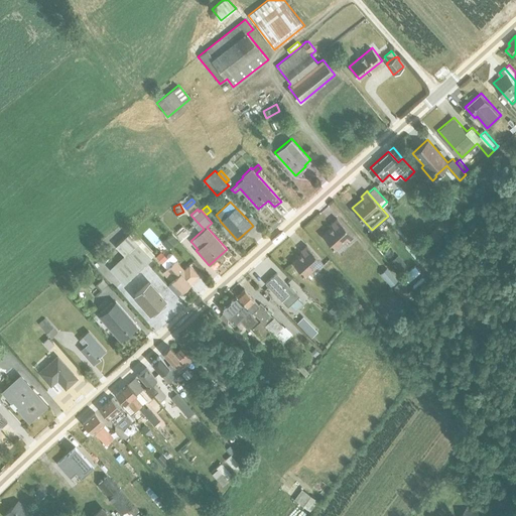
[(247,219),(253,226),(257,221),(251,215),(247,219)]
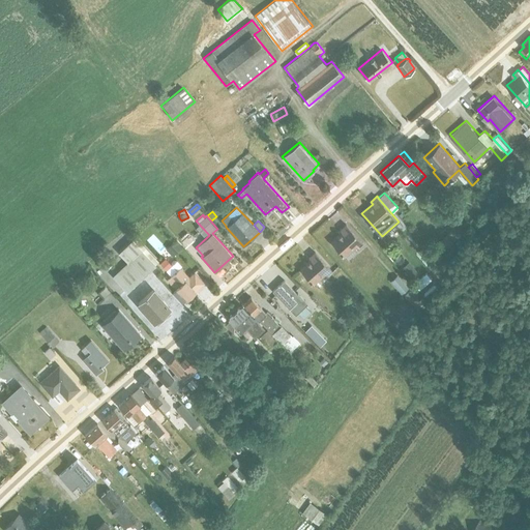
[(342,231),(330,240),(345,256),(357,245),(359,247),(363,243),(345,223),(340,228),(342,231)]
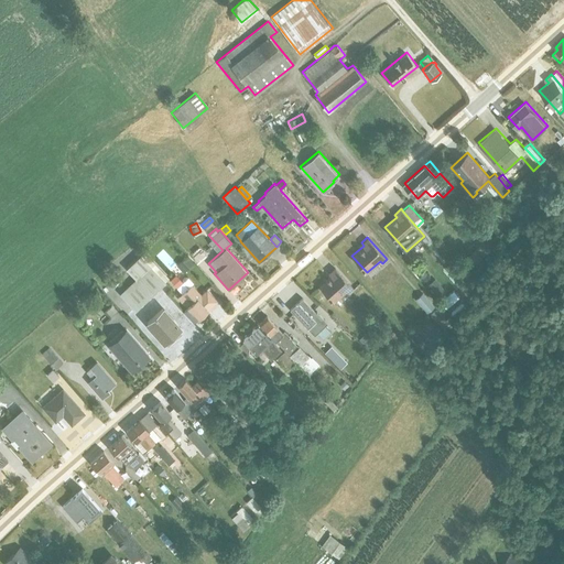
[(140,255),(165,281),(169,278),(144,251),(140,255)]
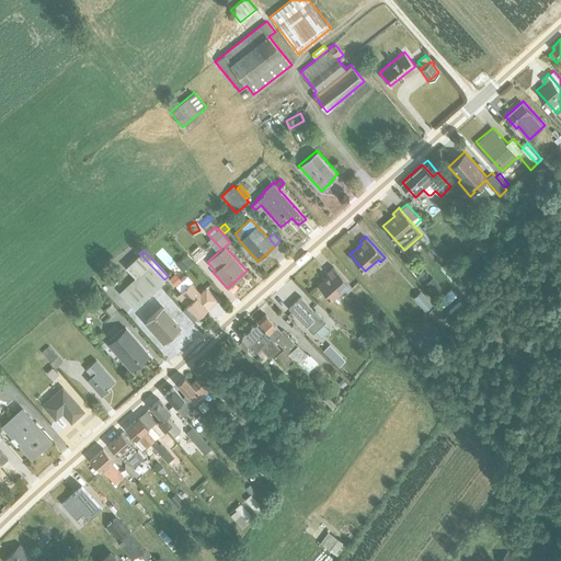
[(164,279),(139,253),(125,266),(135,277),(119,292),(135,308),(164,279)]
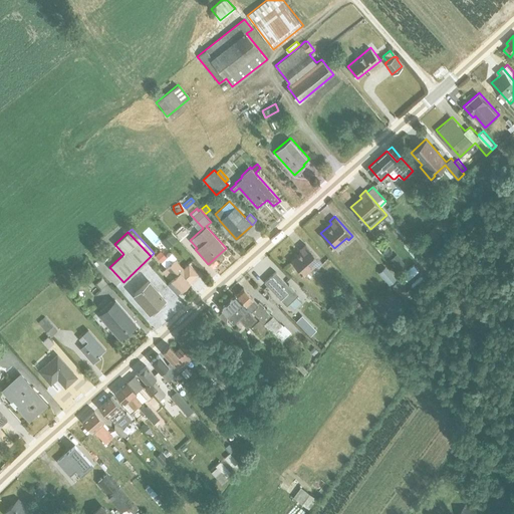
[(172,233),(162,241),(167,247),(177,238),(172,233)]
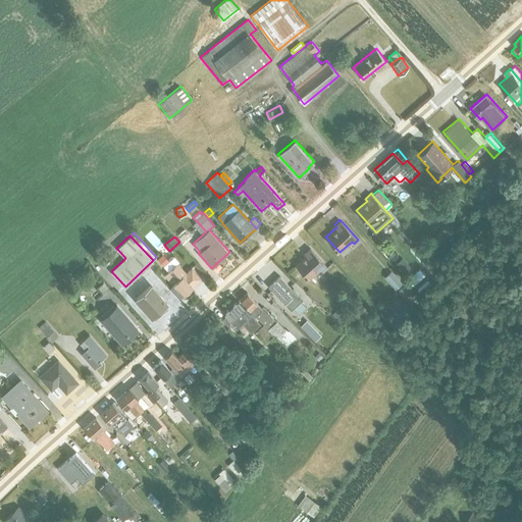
[(306,254),(295,264),(309,279),(321,268),(323,270),(327,267),(309,247),(304,252),(306,254)]
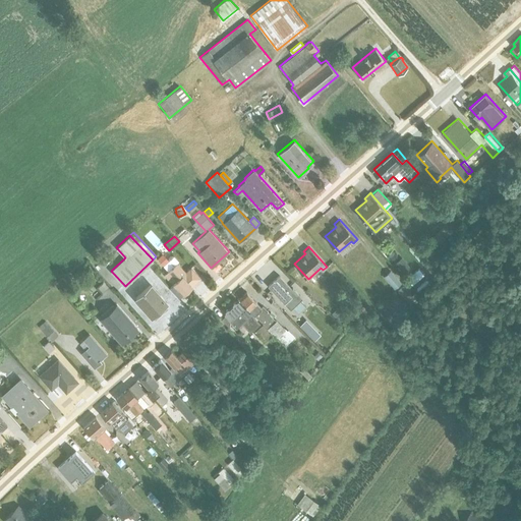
[(409,258),(414,266),(423,258),(418,251),(409,258)]
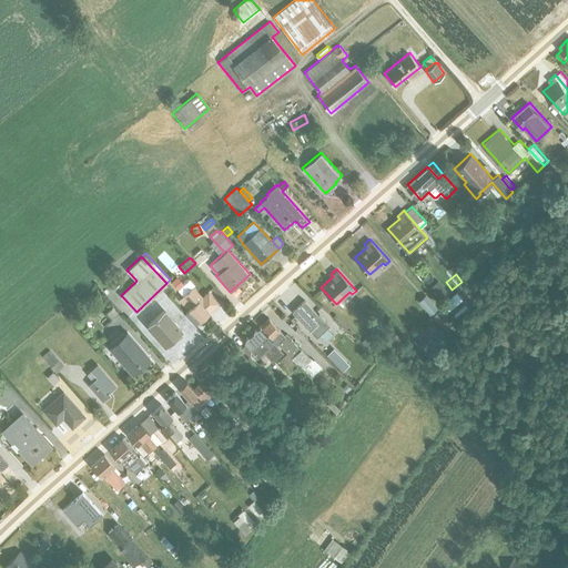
[(189,308),(200,321),(211,311),(210,311),(220,302),(209,290),(203,295),(193,285),(195,284),(190,279),(188,277),(185,277),(184,280),(183,282),(184,283),(179,288),(183,295),(179,298),(189,308)]
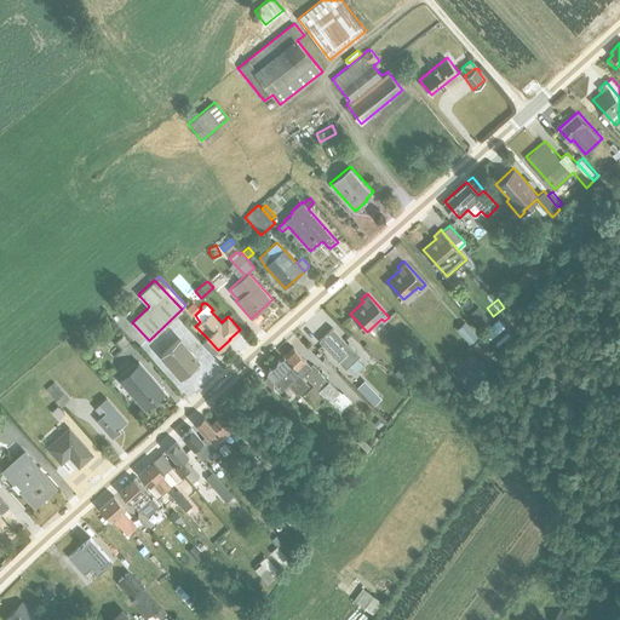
[(478,305),(470,313),(482,327),(491,320),(478,305)]
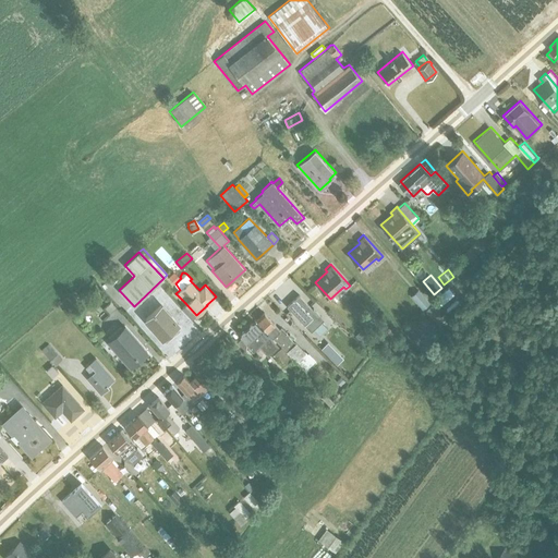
[(419,289),(411,295),(423,310),(431,303),(419,289)]
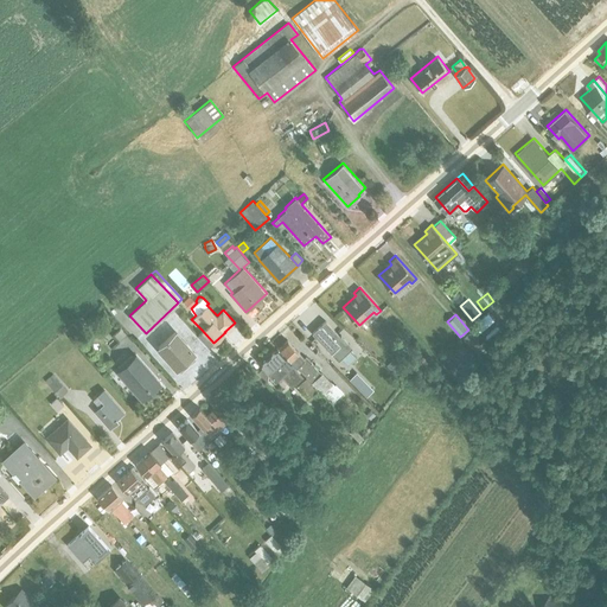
[(325,320),(312,332),(338,359),(342,357),(347,364),(356,356),(349,349),(352,346),(342,334),(340,336),(325,320)]
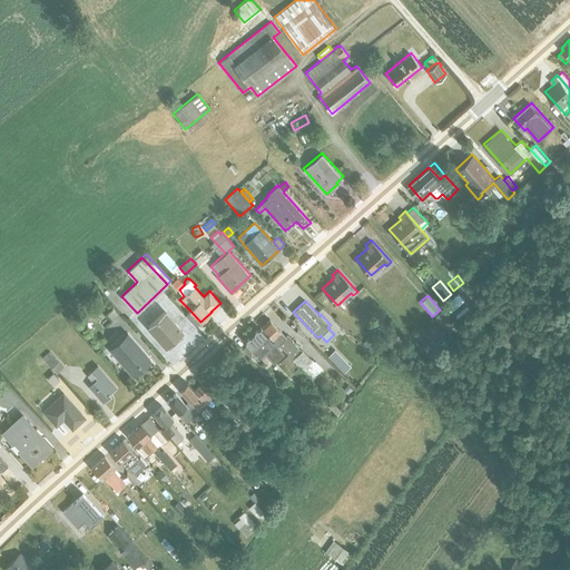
[(468,304),(455,314),(461,320),(472,310),(468,304)]
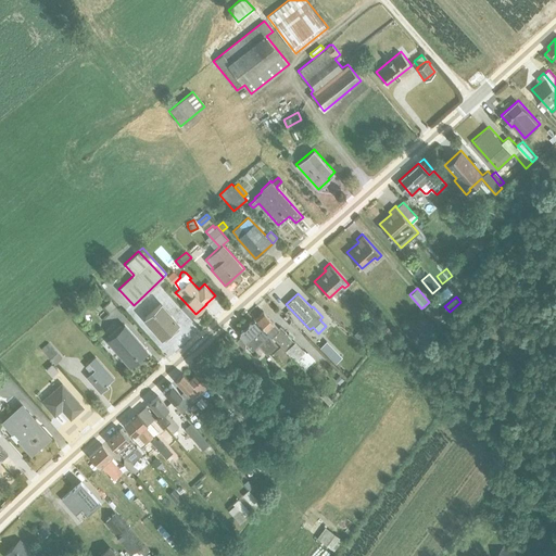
[(137,305),(146,315),(154,307),(146,298),(137,305)]
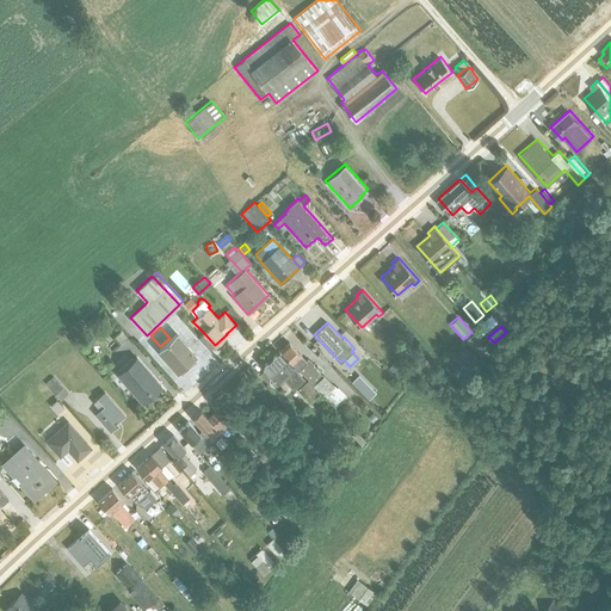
[(178,332),(156,350),(178,372),(196,358),(195,357),(198,355),(178,332)]
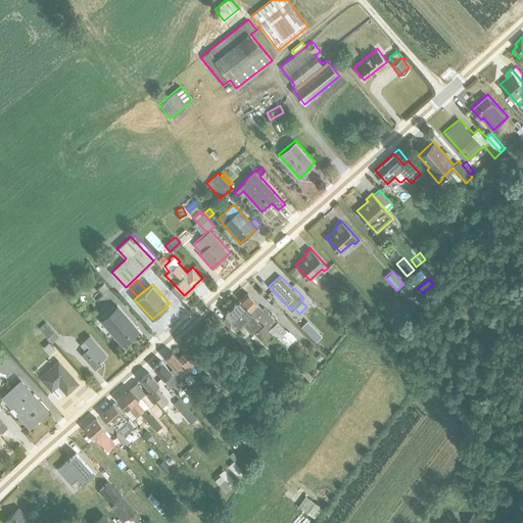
[(184,295),(174,284),(170,288),(180,299),(184,295)]
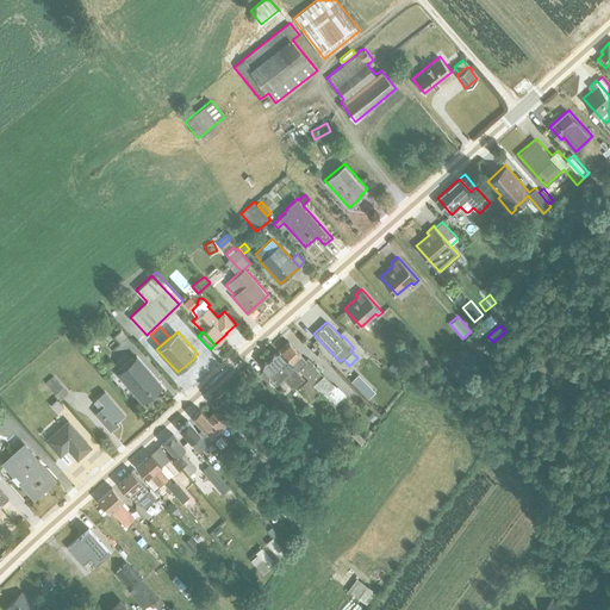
[(472,334),(466,340),(475,350),(481,344),(472,334)]
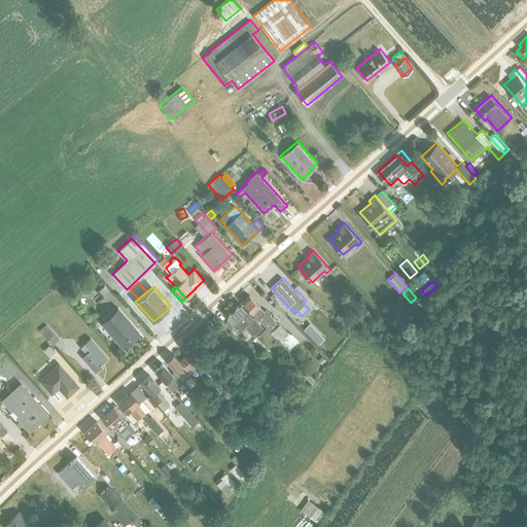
[(266,326),(277,338),(288,350),(299,340),(289,330),(288,331),(280,322),(279,323),(273,317),(274,316),(266,309),(265,310),(249,294),(242,302),(266,326)]
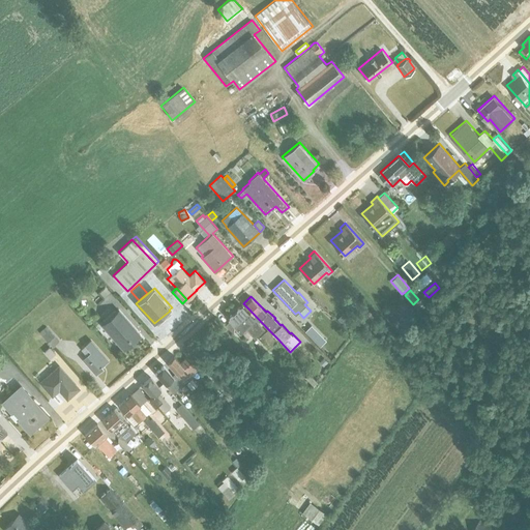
[(422,296),(414,304),(418,310),(427,301),(422,296)]
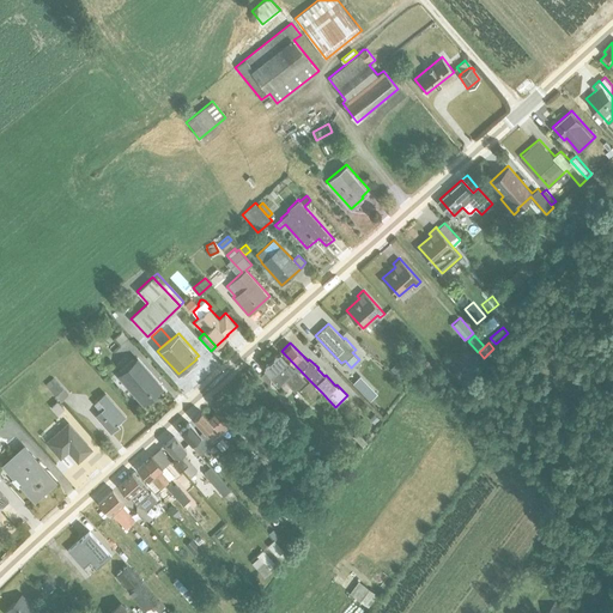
[(266,370),(261,375),(269,384),(274,380),(278,383),(284,378),(295,390),(307,380),(287,359),(280,352),(278,353),(277,353),(273,356),(274,357),(269,362),(268,360),(265,364),(265,365),(263,366),(266,370)]
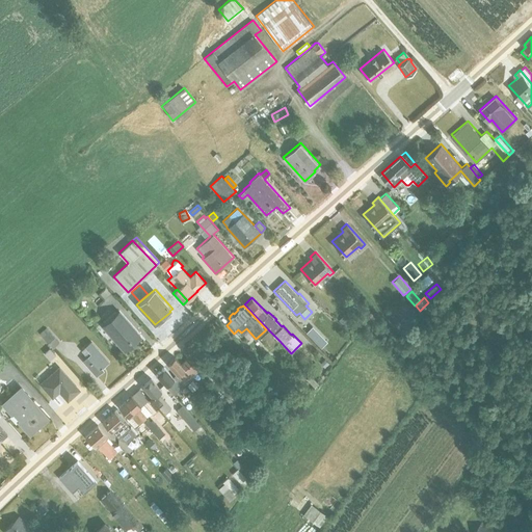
[(104,323),(102,325),(124,350),(142,335),(120,310),(116,312),(115,310),(103,321),(104,323)]
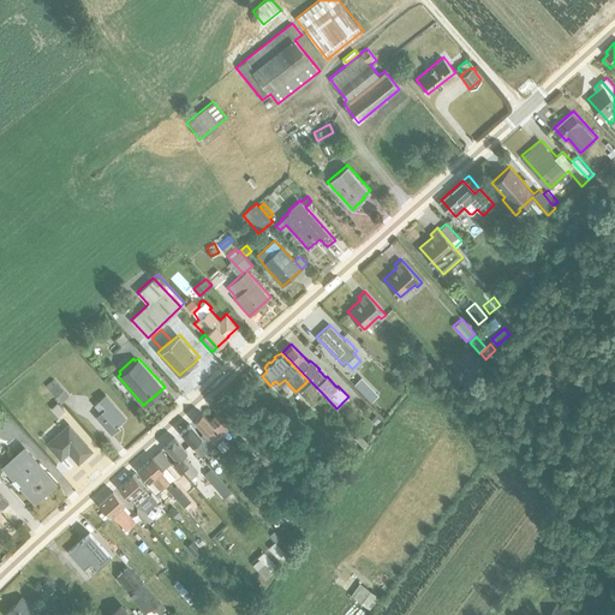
[(405,358),(401,362),(408,370),(412,366),(405,358)]
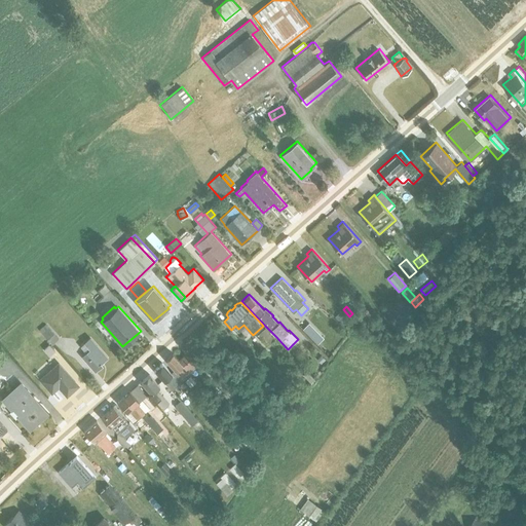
[(341,310),(335,315),(340,323),(343,320),(344,322),(348,317),(341,310)]
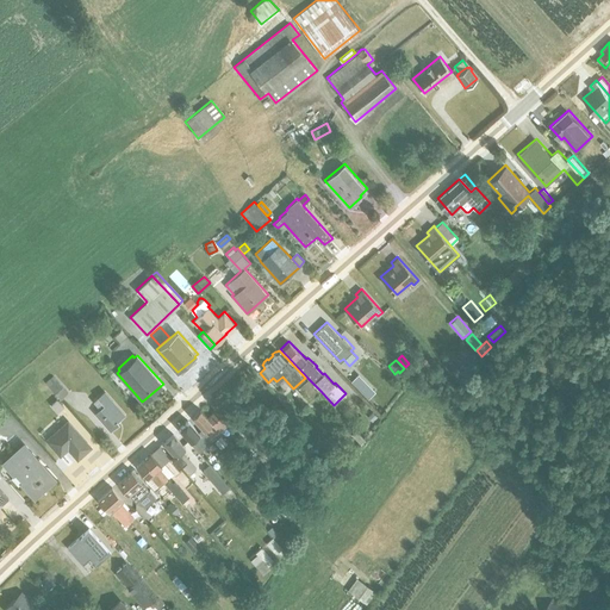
[(359,373),(350,380),(368,398),(375,391),(359,373)]
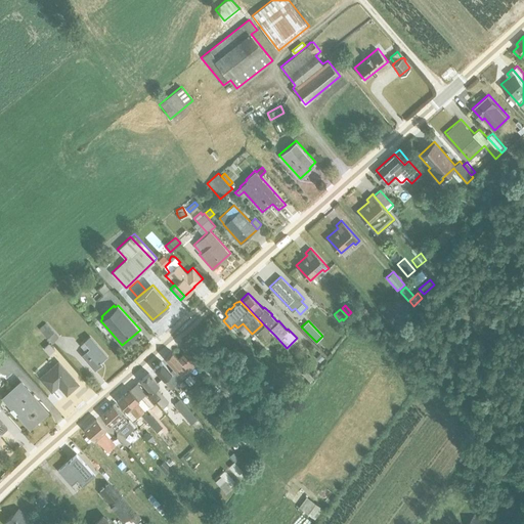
[(45,322),(39,328),(52,343),(58,337),(45,322)]
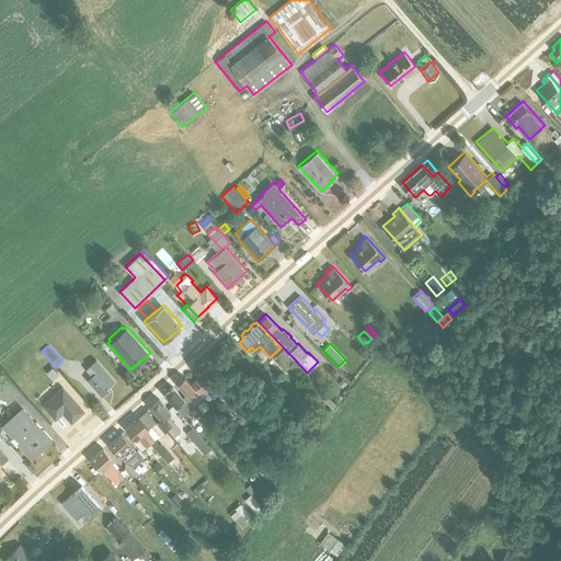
[(295,359),(283,347),(274,356),(286,368),(295,359)]
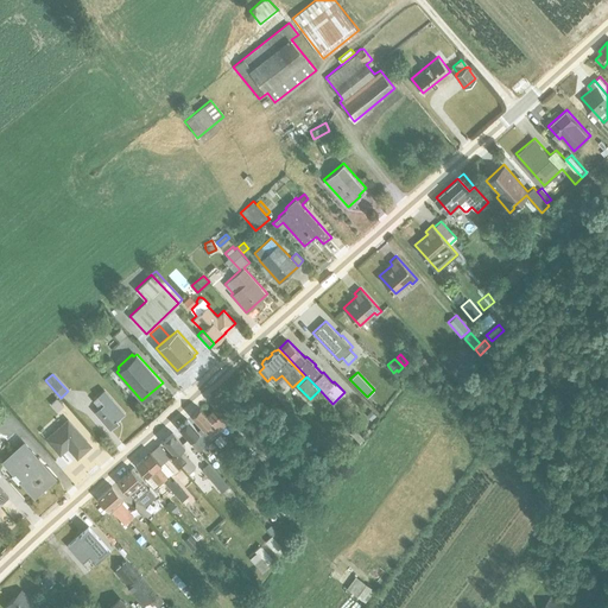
[(103,403),(100,406),(95,411),(111,429),(119,422),(118,419),(126,412),(105,388),(96,396),(103,403)]
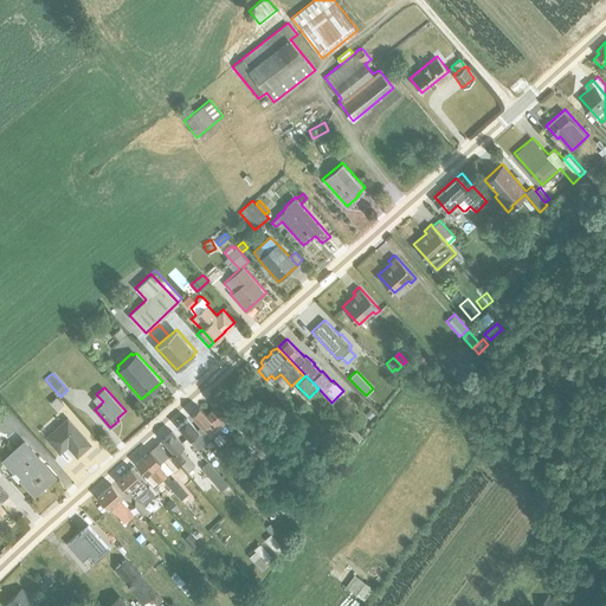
[(103,401),(96,394),(92,398),(100,405),(103,401)]
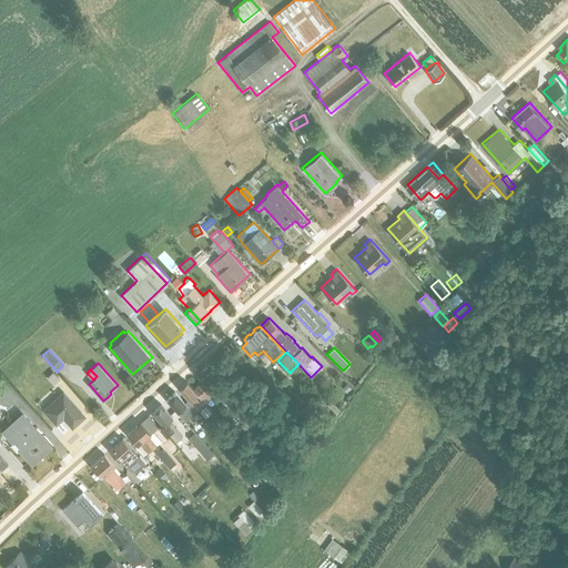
[(53,371),(47,376),(53,383),(60,378),(53,371)]
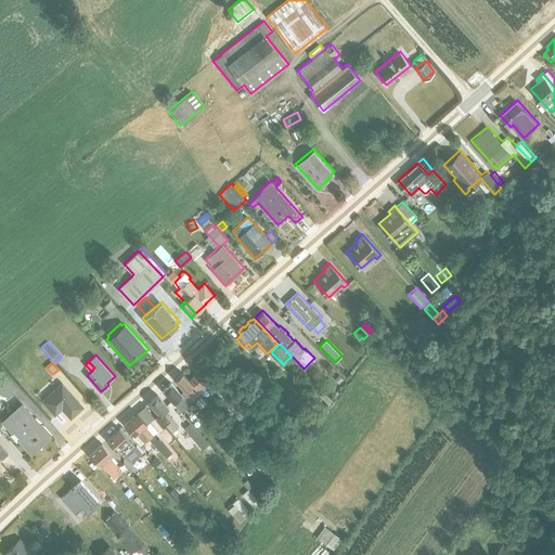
[(231,369),(219,379),(224,386),(236,375),(231,369)]
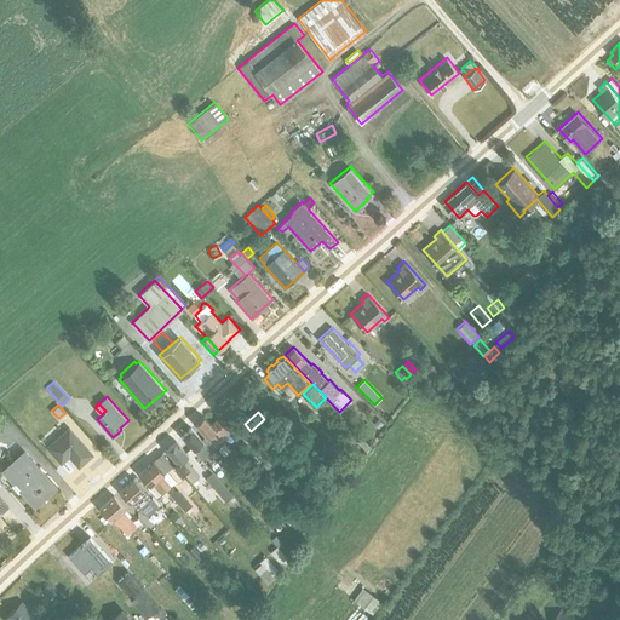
[(206,435),(216,447),(224,455),(231,449),(222,440),(233,430),(223,420),(219,415),(210,424),(204,415),(195,423),(206,435)]
